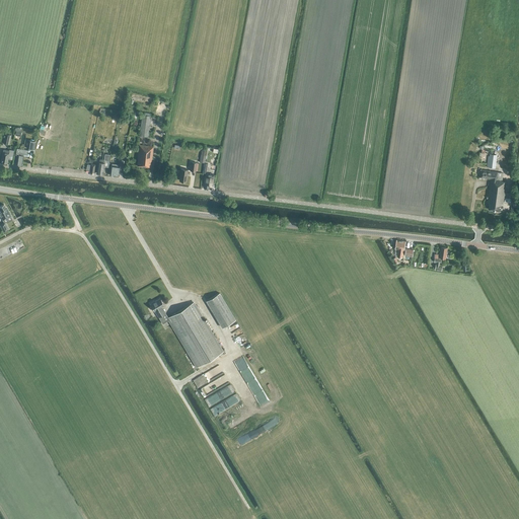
[(148,137),(150,117),(142,116),(140,136),(148,137)]
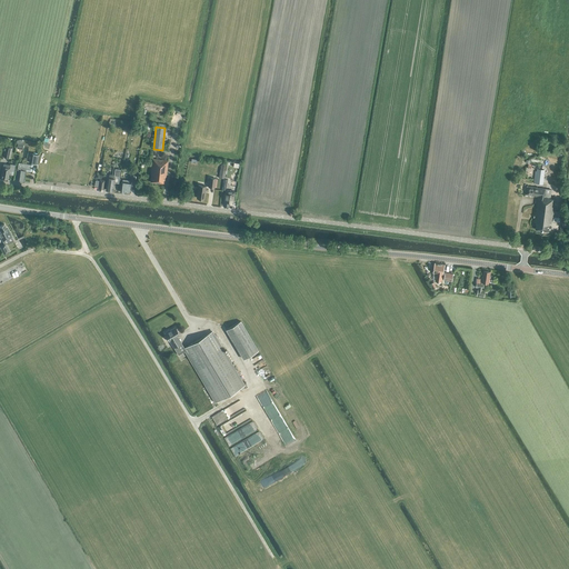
[(166,177),(168,161),(152,159),(151,173),(151,175),(150,182),(165,183),(166,177)]
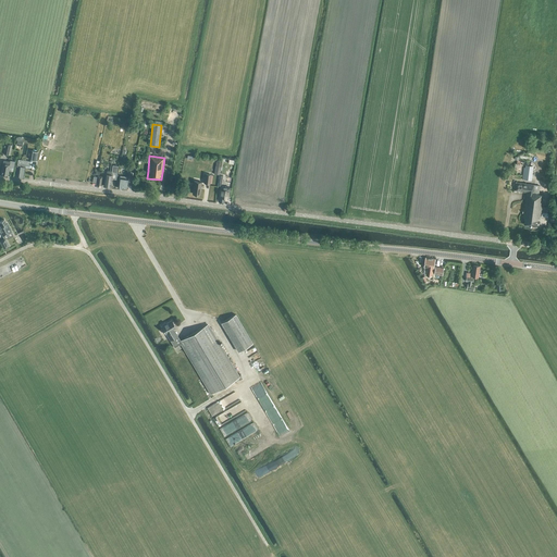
[(17,159),(16,166),(19,166),(17,176),(24,177),(25,165),(29,166),(31,161),(21,159),(17,159)]
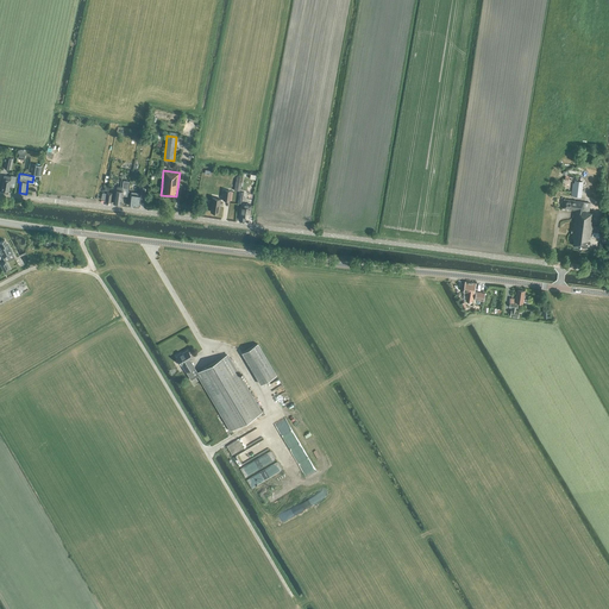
[(4,179),(0,192),(7,193),(10,186),(12,187),(12,183),(14,183),(16,177),(11,176),(11,177),(4,176),(4,179)]
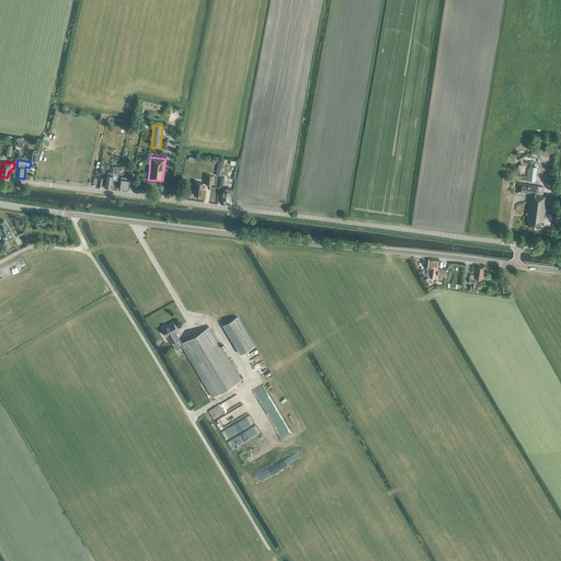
[(106,174),(104,187),(111,189),(112,180),(117,181),(119,168),(113,167),(113,172),(107,172),(107,175),(106,174)]
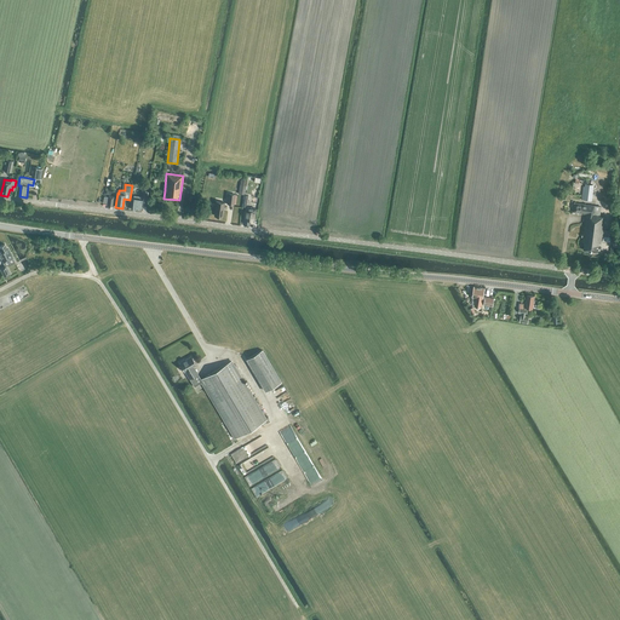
[(132,197),(132,199),(132,200),(131,210),(137,210),(137,208),(142,210),(143,199),(139,197),(139,199),(132,197)]
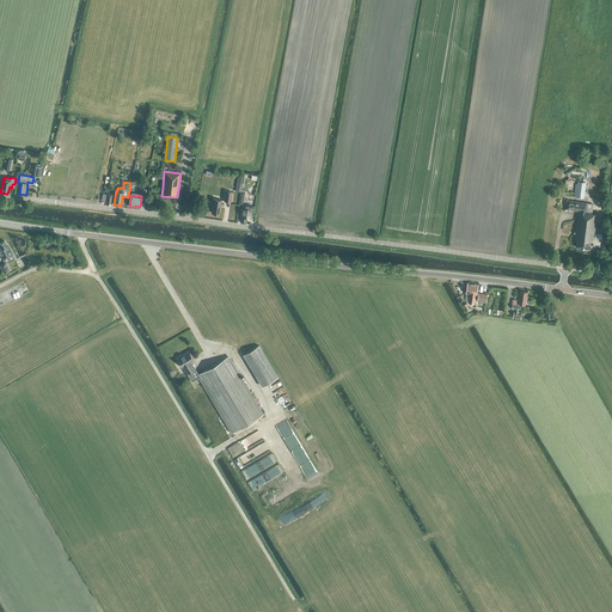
[(220,209),(221,200),(213,199),(212,208),(212,213),(219,214),(220,209)]
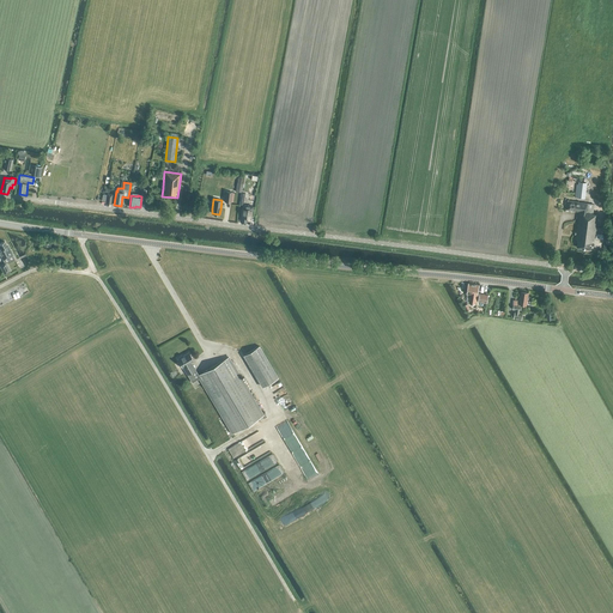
[(568,201),(568,202),(566,210),(580,211),(588,212),(588,210),(587,210),(588,204),(568,201)]
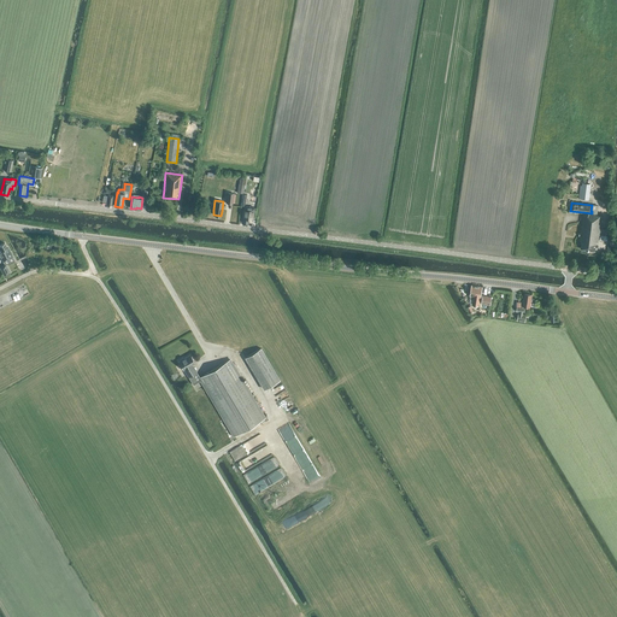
[(242,223),(250,224),(250,219),(253,219),(256,207),(246,206),(246,210),(244,210),(242,223)]
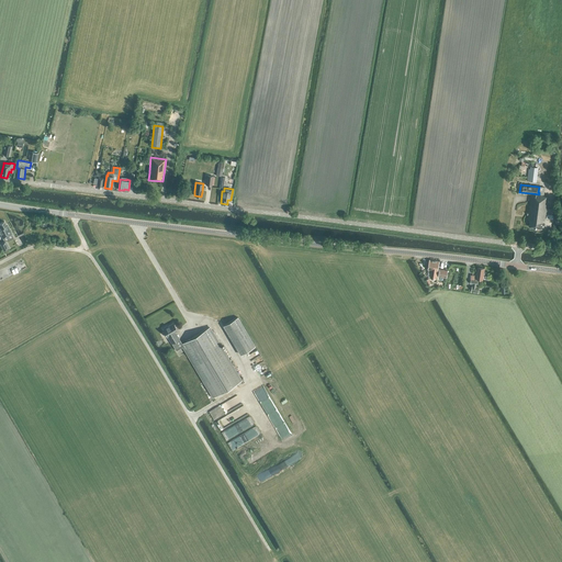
[(552,209),(547,208),(548,197),(543,197),(543,195),(539,194),(531,193),(528,220),(529,220),(529,226),(542,228),(543,221),(544,221),(546,215),(552,215),(552,209)]
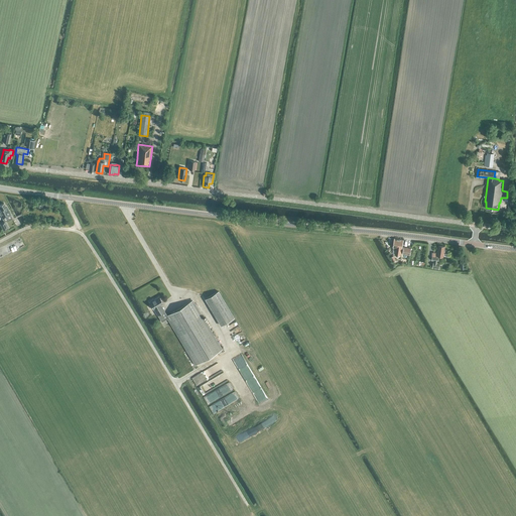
[(0,214),(2,219),(11,215),(6,206),(6,207),(4,204),(0,205),(0,208),(0,209),(0,214)]
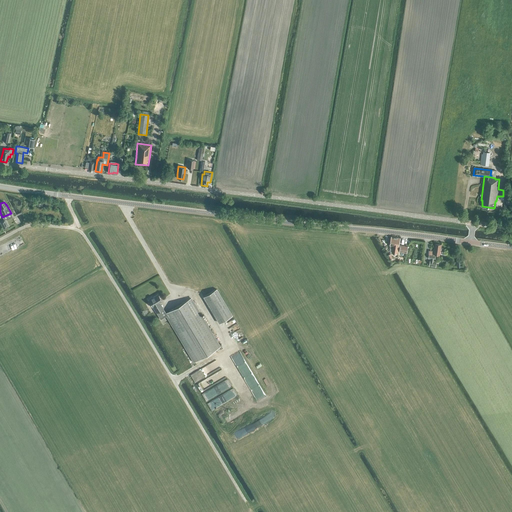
[(8,226),(5,219),(0,222),(4,229),(8,226)]
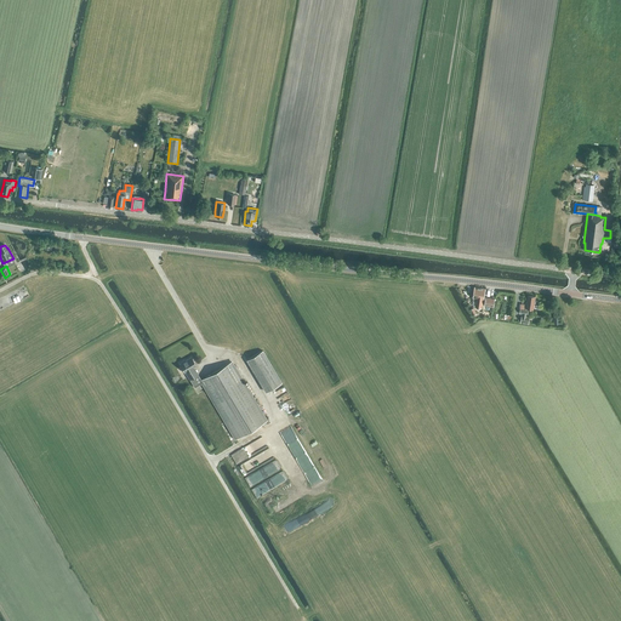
[(474,288),(473,297),(477,298),(476,306),(482,307),(483,300),(484,300),(485,289),(474,288)]
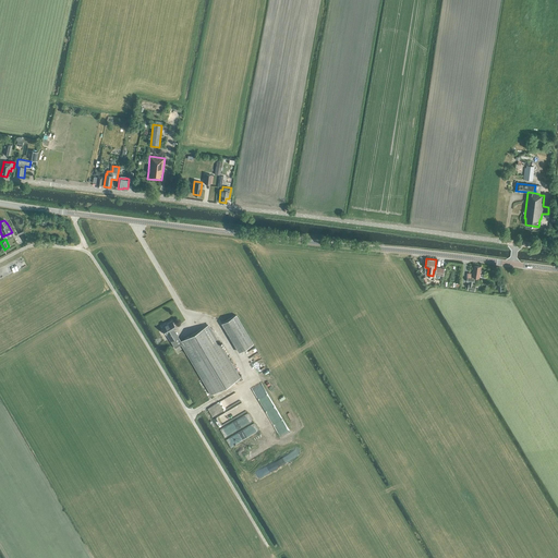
[(473,282),(474,282),(474,278),(473,278),(473,277),(480,278),(481,266),(474,266),(473,273),(472,273),(471,278),(468,277),(468,281),(470,282),(469,284),(468,290),(475,291),(476,284),(473,284),(473,282)]
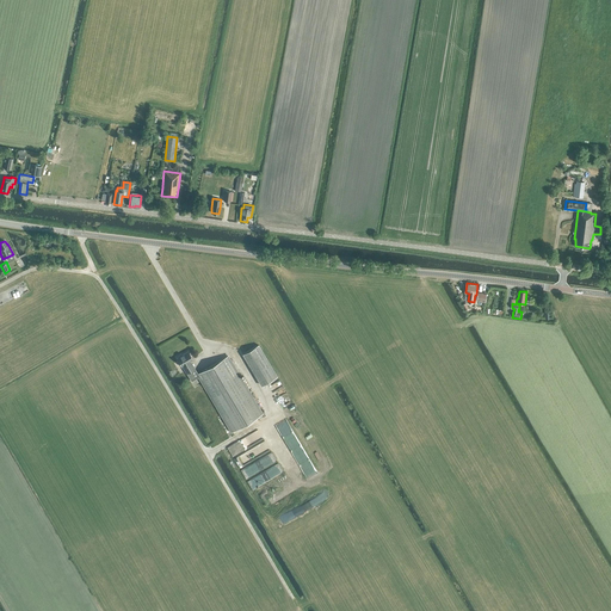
[(277,376),(259,345),(244,355),(261,386),(277,376)]
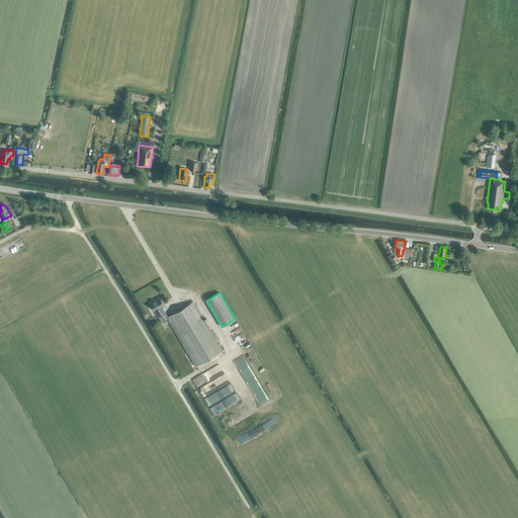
[(196,365),(222,350),(193,303),(168,317),(162,307),(164,305),(159,298),(154,301),(154,300),(151,303),(152,303),(150,304),(154,311),(155,311),(162,324),(169,320),(196,365)]
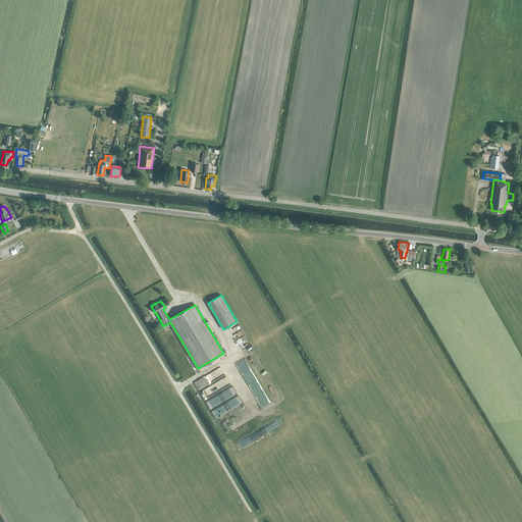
[(251,349),(242,354),(245,360),(254,356),(251,349)]
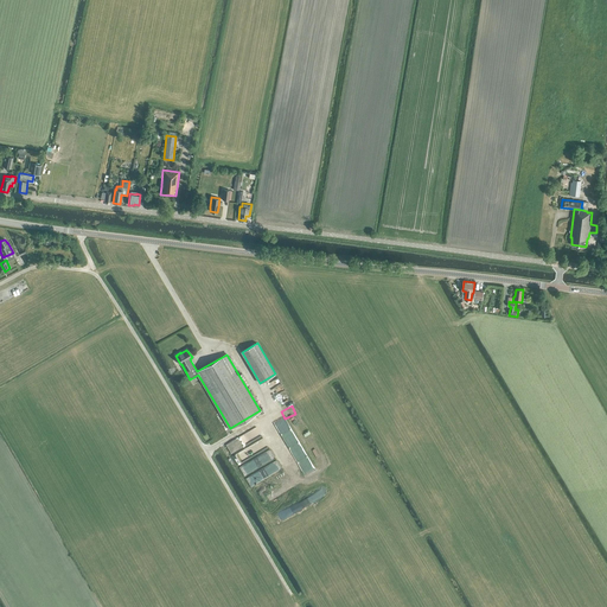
[(295,464),(304,458),(276,413),(269,416),(272,421),(269,422),(280,440),(281,439),(295,464)]
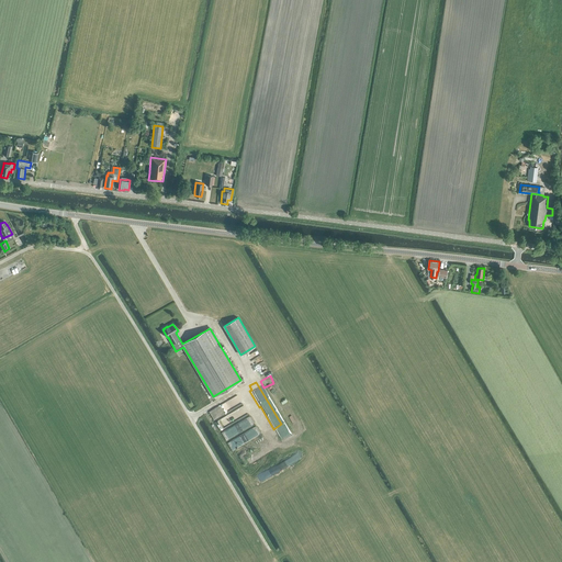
[(239,395),(211,411),(214,417),(243,403),(239,395)]
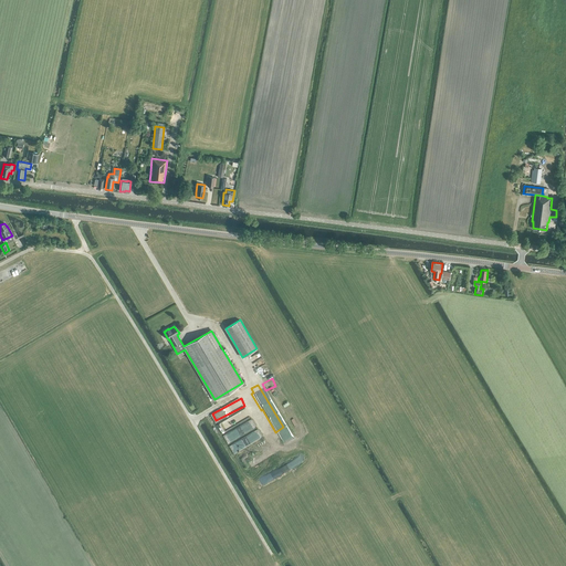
[(229,441),(258,427),(254,419),(228,432),(227,430),(224,431),(229,441)]
